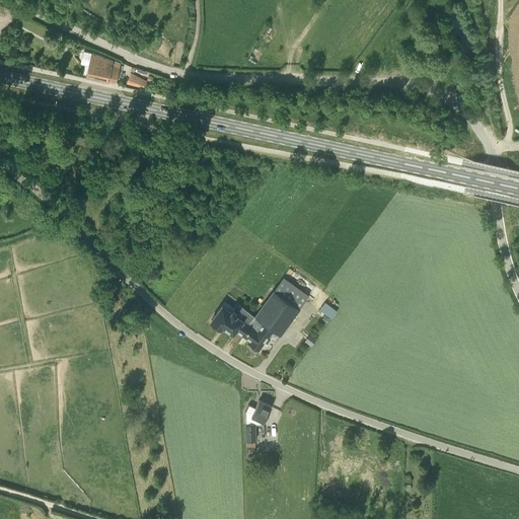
[(116,82),(120,64),(83,50),(79,62),(85,65),(83,75),(86,76),(86,74),(116,82)]
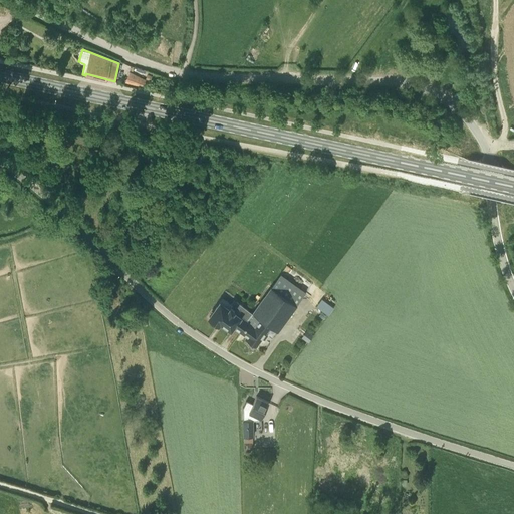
[(130,72),(126,82),(144,87),(145,79),(130,72)]
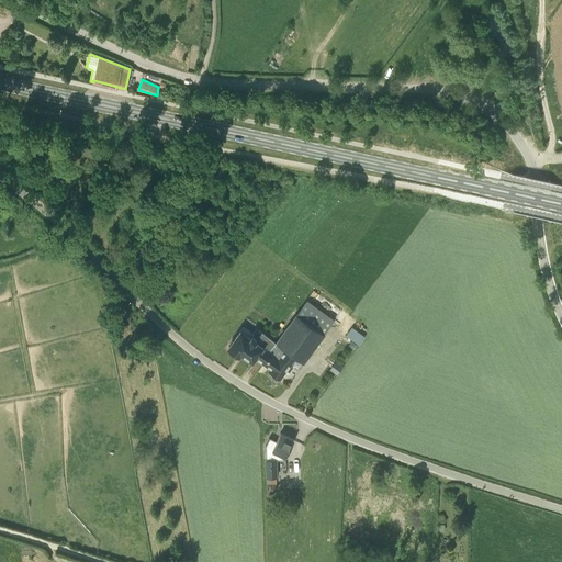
[(306,300),(300,308),(328,328),(332,323),(334,321),(335,319),(308,301),(306,300)]
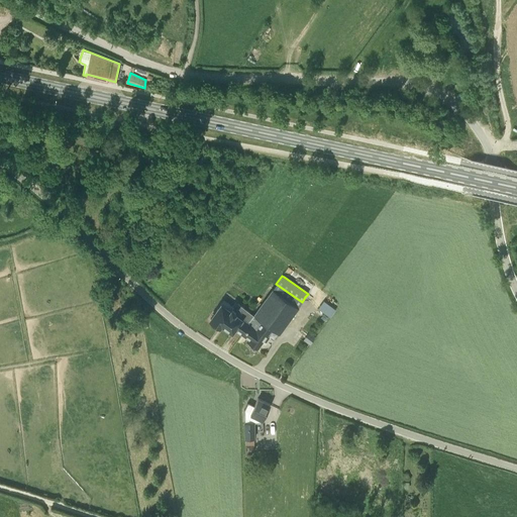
[(271,327),(271,328),(279,334),(298,307),(273,289),(253,315),(271,327)]
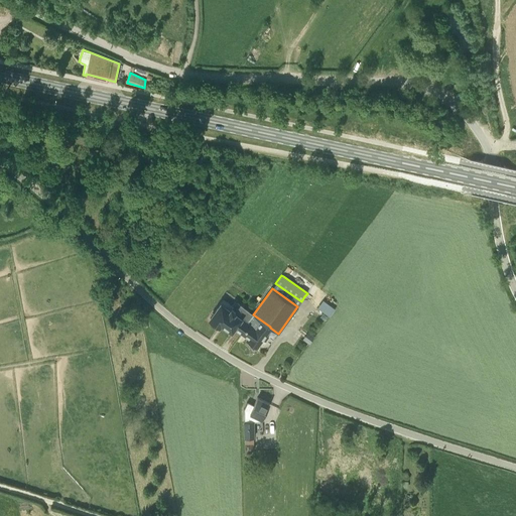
[(234,327),(241,332),(242,333),(249,324),(247,323),(253,314),(235,301),(232,305),(223,299),(210,318),(212,319),(212,321),(216,325),(218,324),(220,325),(221,324),(231,331),(234,327)]
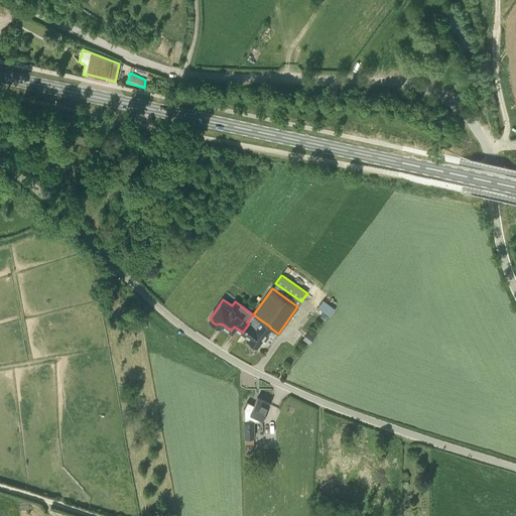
[(318,306),(330,316),(336,308),(325,299),(318,306)]
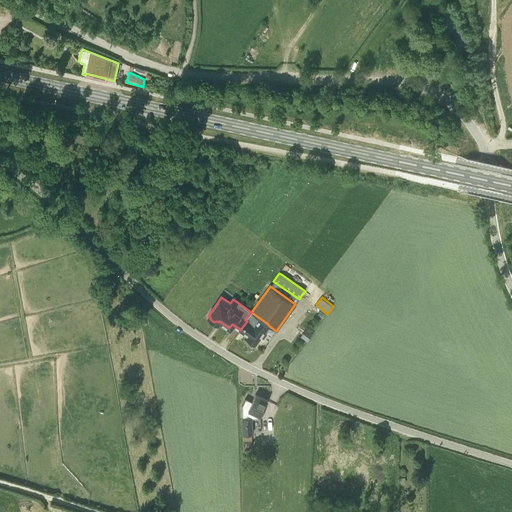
[(247,321),(240,330),(247,335),(246,337),(255,343),(268,325),(268,324),(251,312),(245,320),(247,321)]
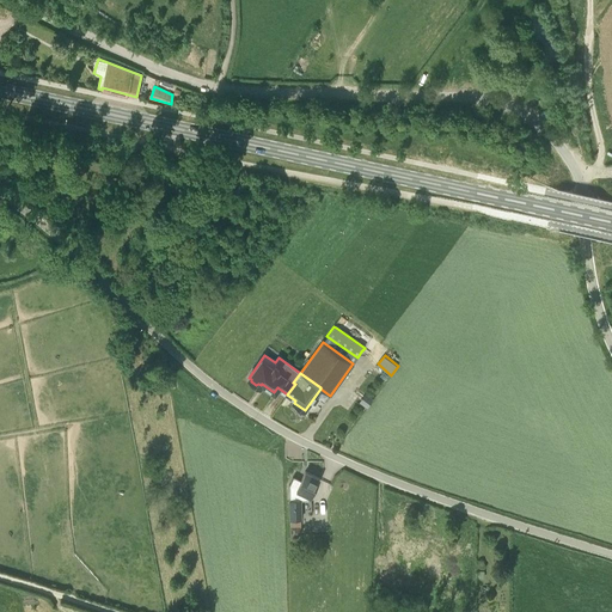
[(373,399),(365,393),(359,402),(366,408),(373,399)]
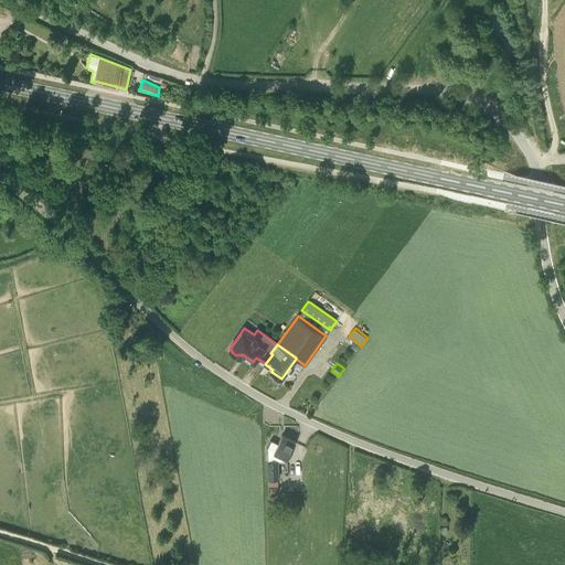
[(278,492),(277,479),(277,461),(279,455),(287,458),(295,441),(281,436),(269,461),(267,461),(267,480),(268,497),(275,497),(274,492),(278,492)]
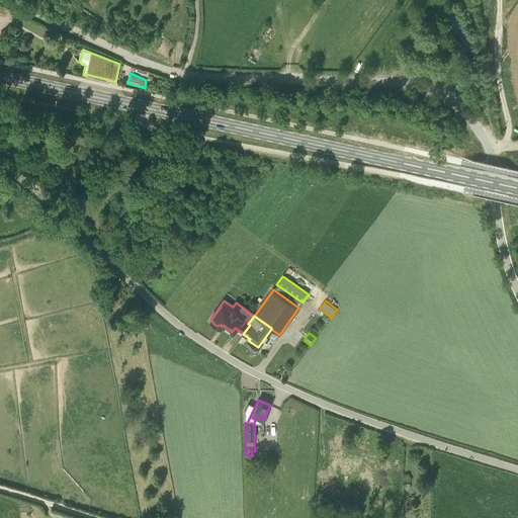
[(278,417),(280,408),(270,405),(268,414),(278,417)]
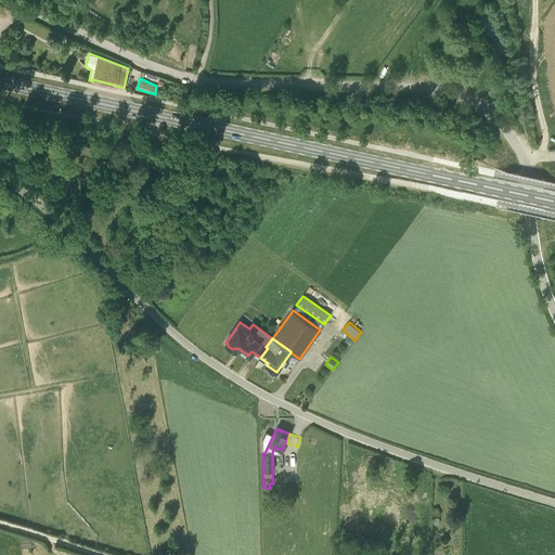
All buildings are outlined.
